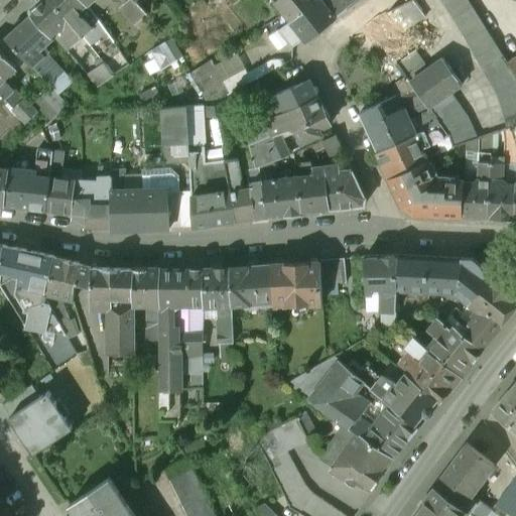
[(79,29),(51,0),(39,0),(34,4),(34,6),(34,9),(35,10),(34,12),(53,37),(54,37),(67,51),(84,36),(79,29)]
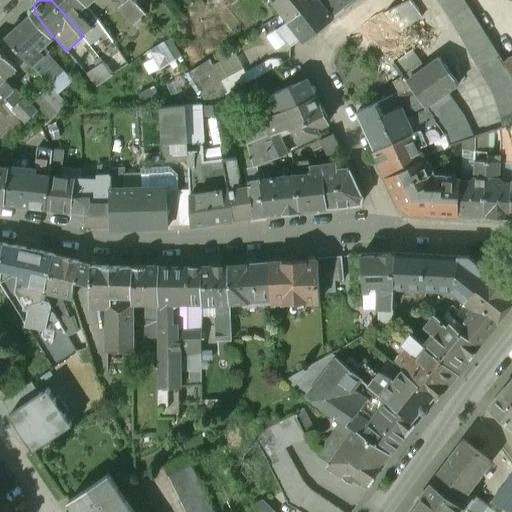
[(86,5),(82,0),(51,0),(78,29),(83,36),(98,22),(86,5)]
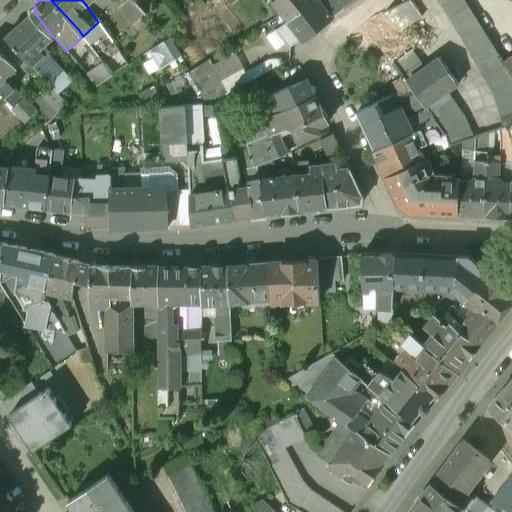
[(84,0),(87,3),(90,0),(109,0),(133,25),(142,17),(131,0),(84,0)]
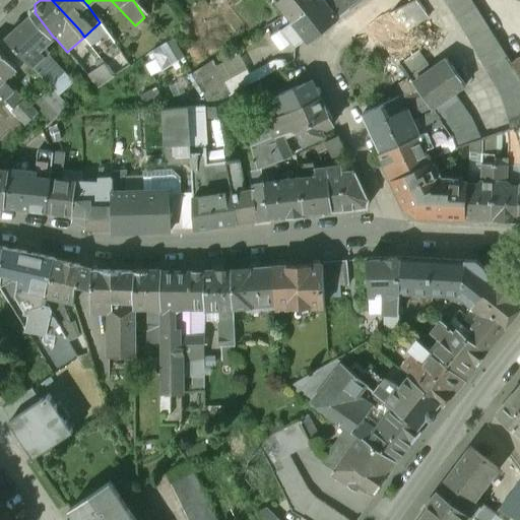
[(98,0),(91,0),(88,3),(87,5),(100,22),(115,43),(127,33),(98,0)]
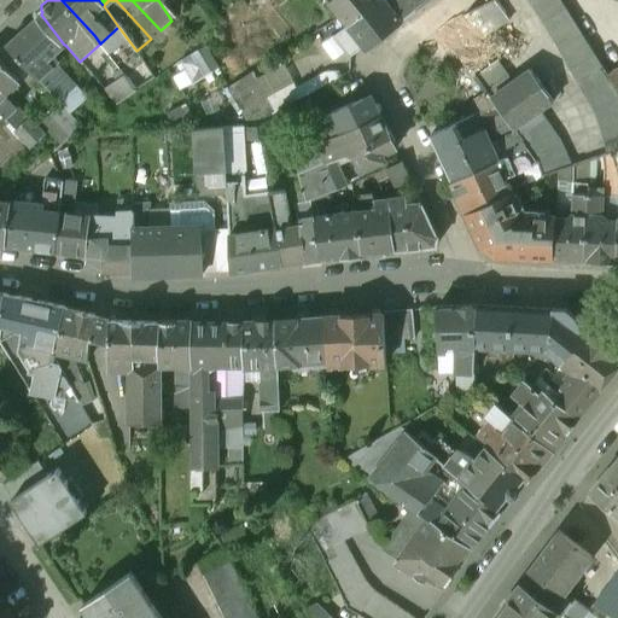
[(158,0),(172,21),(178,16),(163,1),(163,0),(158,0)]
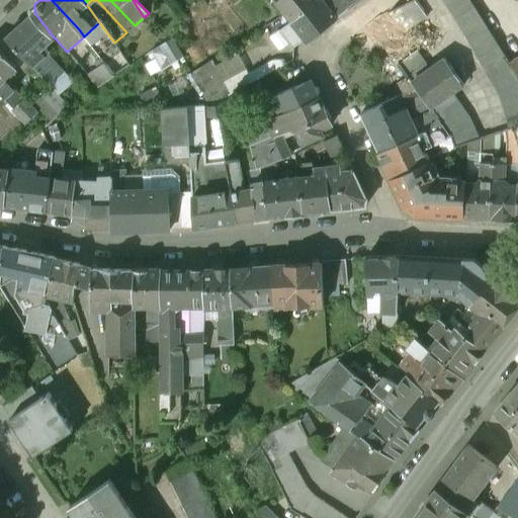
[(278,0),(277,1),(293,22),(321,0),(278,0)]
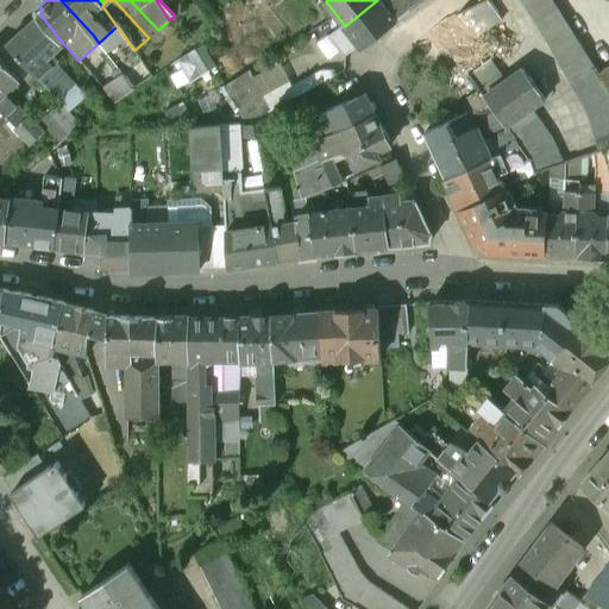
[(377,0),(345,26),(332,37),(345,56),(359,46),(360,49),(422,0),(377,0)]
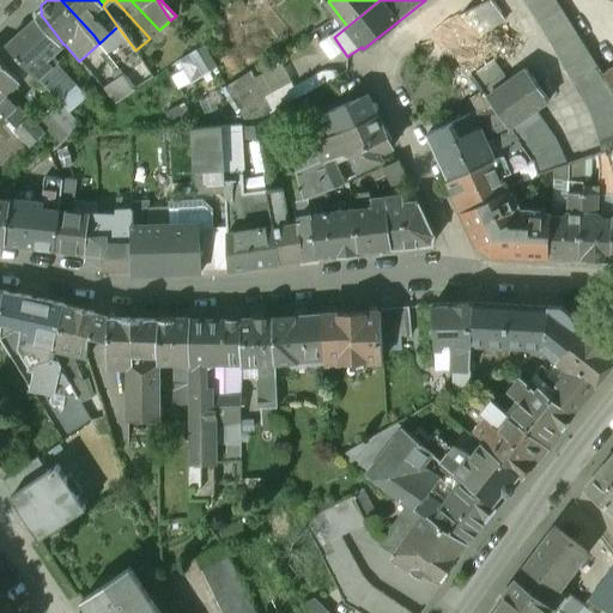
[(505,19),(491,0),(489,0),(466,12),(483,36),(505,19)]
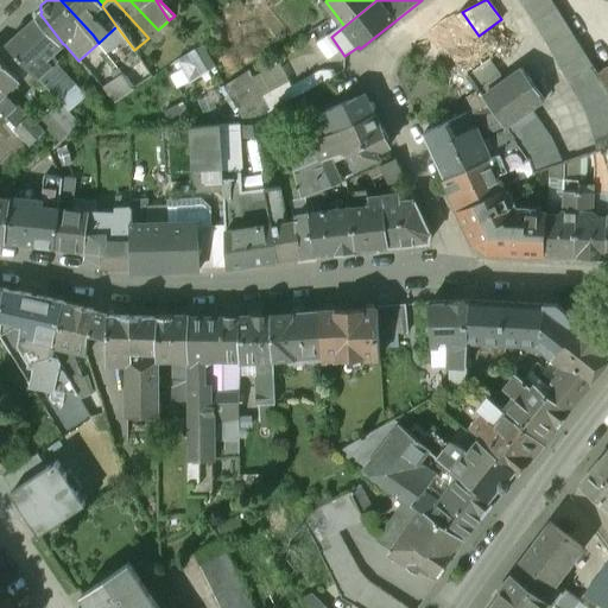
[(607,89),(597,73),(552,0),(520,0),(587,112),(599,152),(602,151),(607,149),(607,89)]
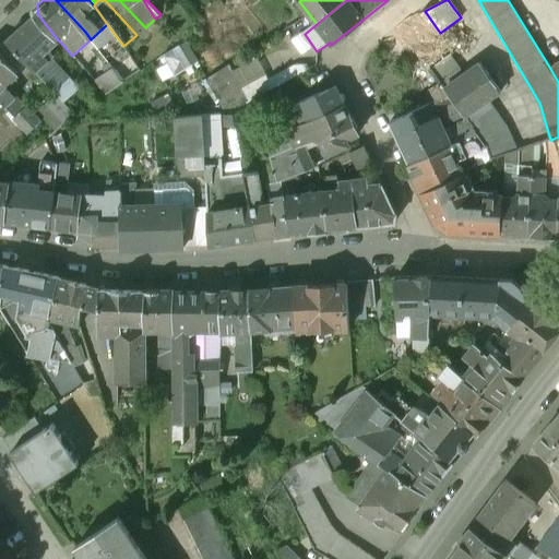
[(440,33),(425,11),(401,26),(430,69),(451,55),(454,52),(440,33)]
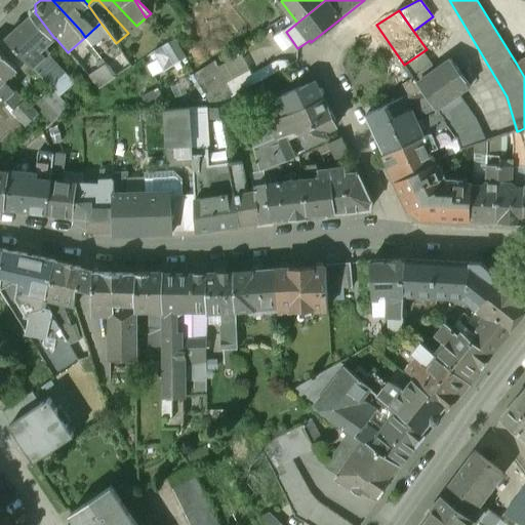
[(54,38),(35,12),(7,40),(29,63),(54,38)]
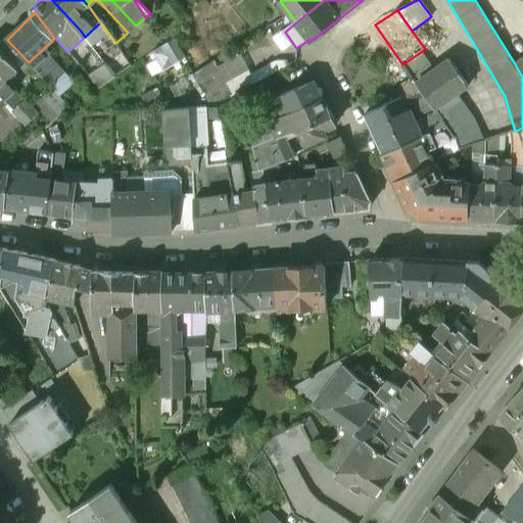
[(435,70),(422,51),(402,64),(411,76),(425,96),(435,110),(444,124),(453,136),(455,138),(459,148),(484,140),(474,119),(458,94),(469,87),(449,60),(435,70)]
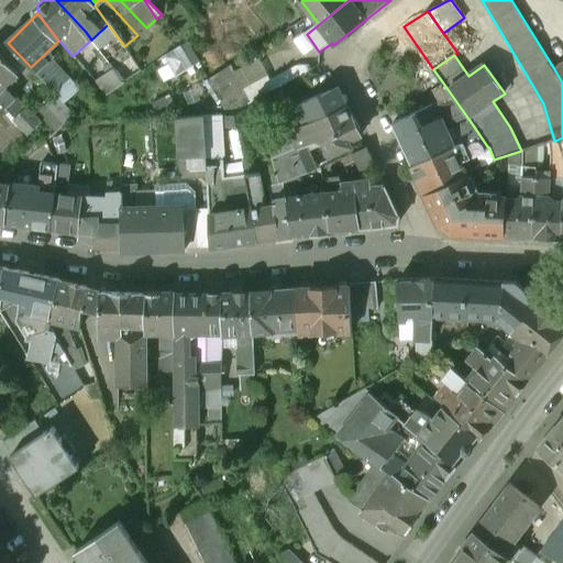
[(17,74),(0,56),(0,105),(4,109),(14,99),(2,87),(17,74)]
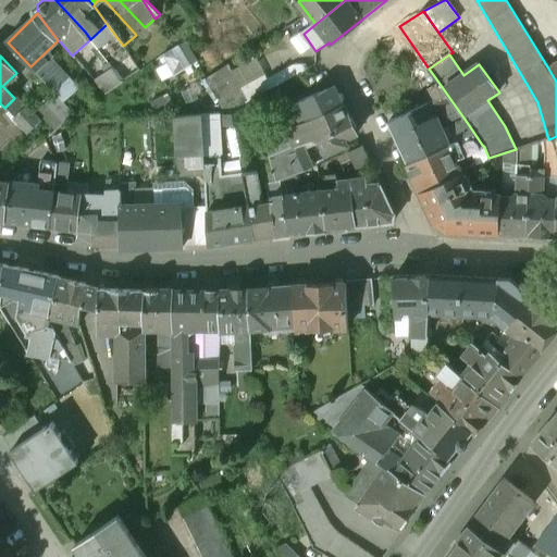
[(556,60),(547,66),(556,82),(556,60)]
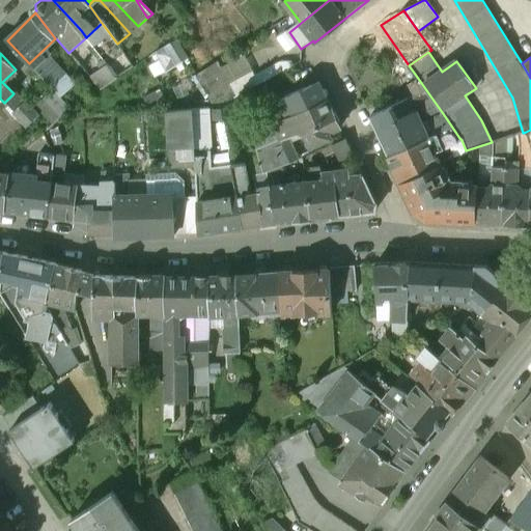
[(59,77),(42,58),(32,67),(50,86),(59,77)]
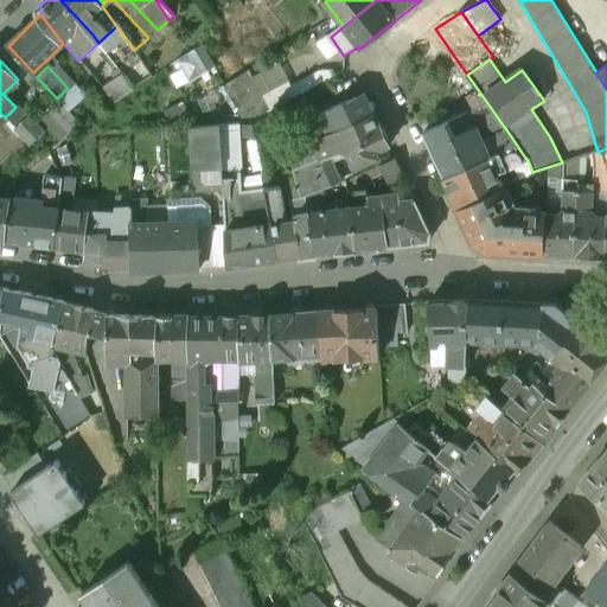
[(264,94),(248,69),(224,84),(242,115),(259,113),(286,98),(279,88),(264,94)]
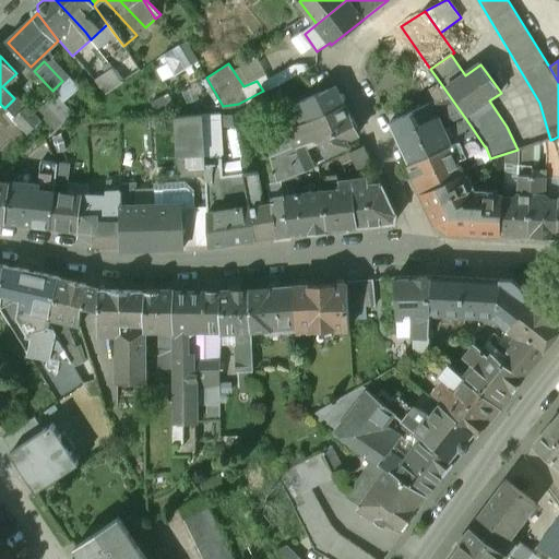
[(114,68),(94,80),(106,93),(125,81),(114,68)]
